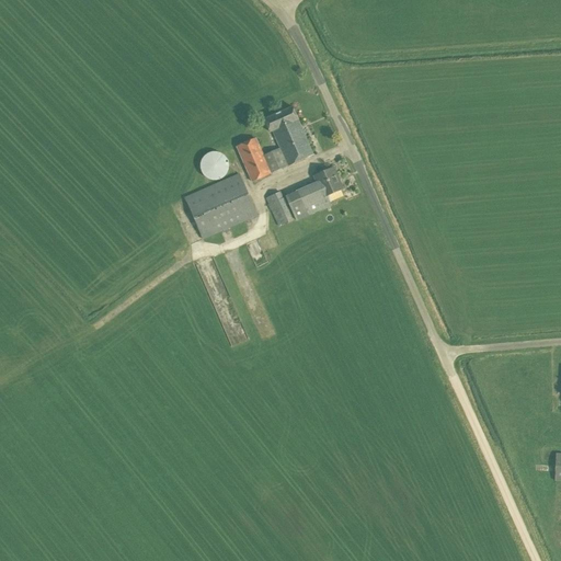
[(273,132),(279,148),(263,156),(255,138),(237,147),(252,182),(313,155),(298,119),(293,107),(264,119),(270,133),(273,132)]
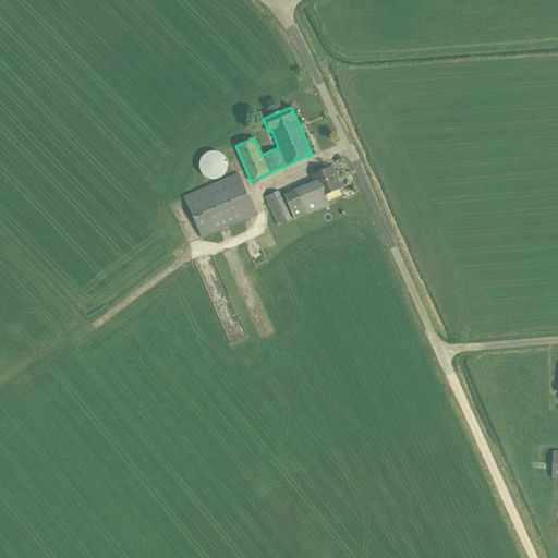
[(214,180),(215,180),(216,180),(218,179),(219,179),(220,178),(221,177),(222,177),(223,176),(225,174),(225,173),(226,172),(227,171),(227,170),(227,169),(228,168),(228,167),(228,166),(228,165),(228,164),(227,161),(227,160),(227,159),(226,158),(225,157),(225,156),(223,156),(222,155),(221,154),(220,154),(219,153),(218,153),(217,152),(216,152),(215,152),(213,152),(211,152),(209,152),(208,153),(207,153),(206,154),(205,154),(204,155),(204,156),(203,156),(202,157),(202,158),(201,159),(201,160),(199,161),(199,164),(199,165),(199,166),(199,167),(199,168),(199,169),(201,170),(201,171),(202,172),(202,173),(203,174),(204,176),(204,177),(205,177),(206,178),(207,179),(208,179),(209,179),(211,180),(214,180)]
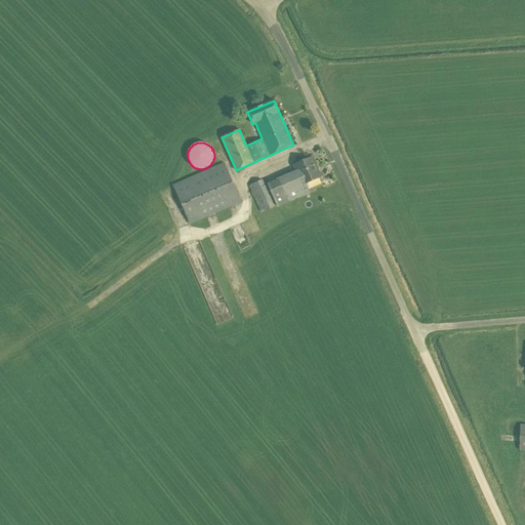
[(277,207),(287,202),(310,193),(306,184),(321,177),(312,157),(294,165),(296,171),(277,179),(267,184),(277,207)]
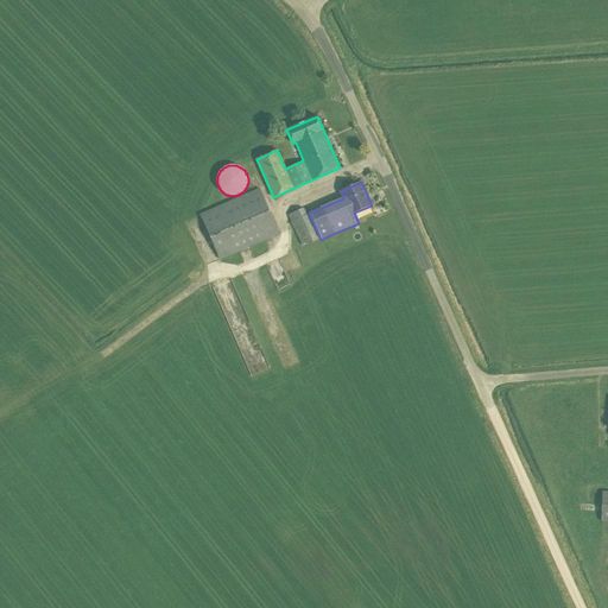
[(220,259),(279,234),(259,189),(201,215),(220,259)]
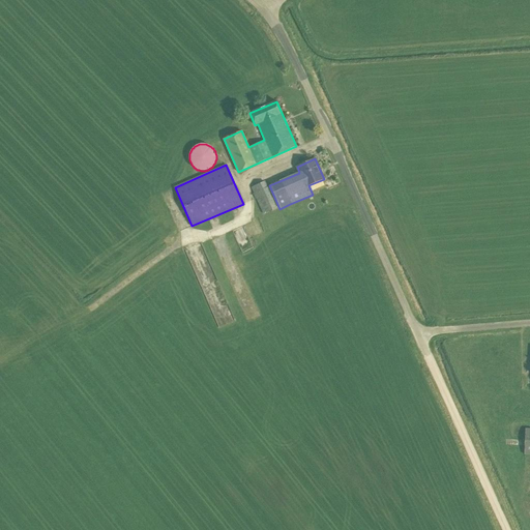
[(263,214),(276,208),(264,181),(252,187),(263,214)]
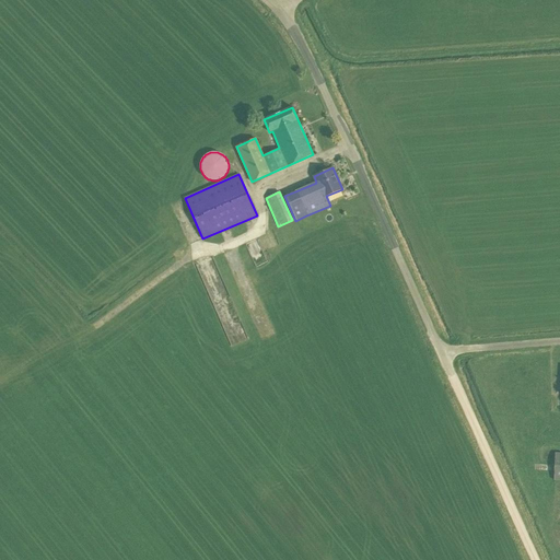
[(254,255),(264,253),(260,240),(251,242),(254,255)]
